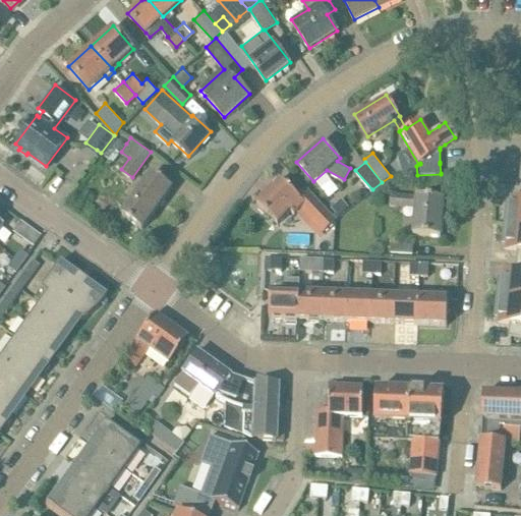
[(141,227),(172,184),(152,169),(121,212),(141,227)]
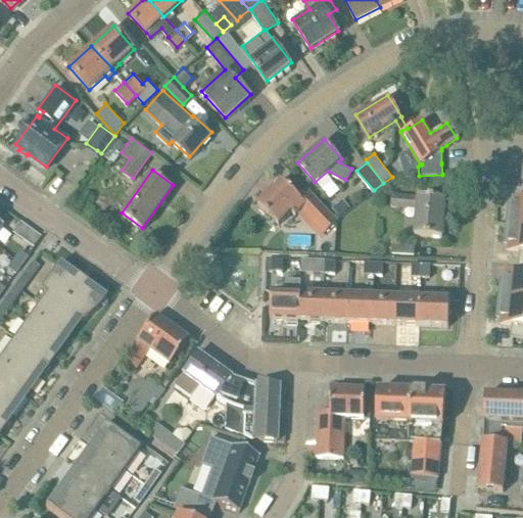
[(281,177),(257,201),(259,203),(257,205),(263,212),(265,209),(279,223),(291,209),(295,214),(298,212),(320,234),(324,230),(335,219),(336,219),(336,218),(319,200),(315,195),(306,203),(298,194),(281,177)]
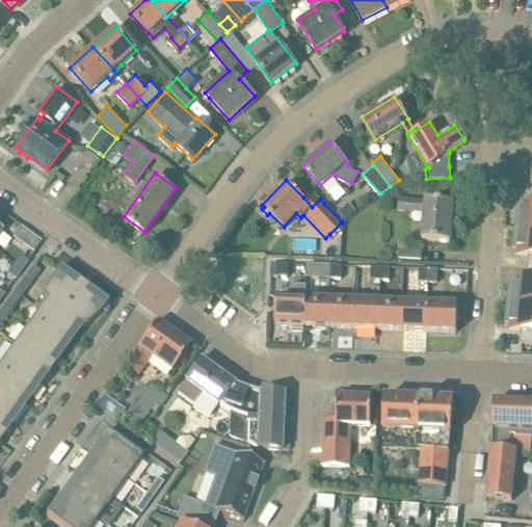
[(450,240),(453,200),(423,198),(398,194),(397,208),(422,210),(420,237),(450,240)]
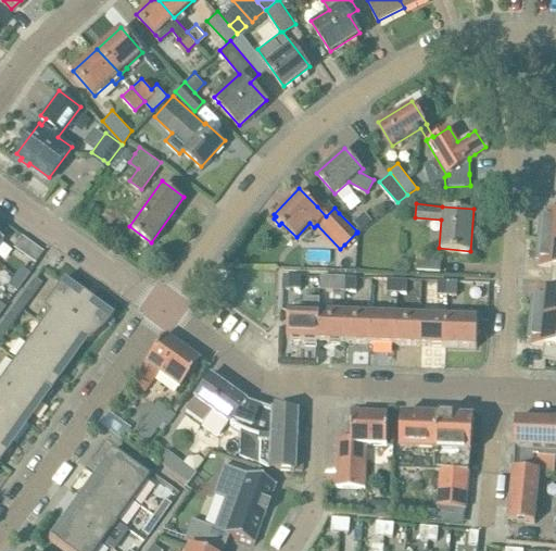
[(539,236),(555,237),(555,210),(546,209),(545,215),(541,215),(539,234),(539,235),(539,236)]
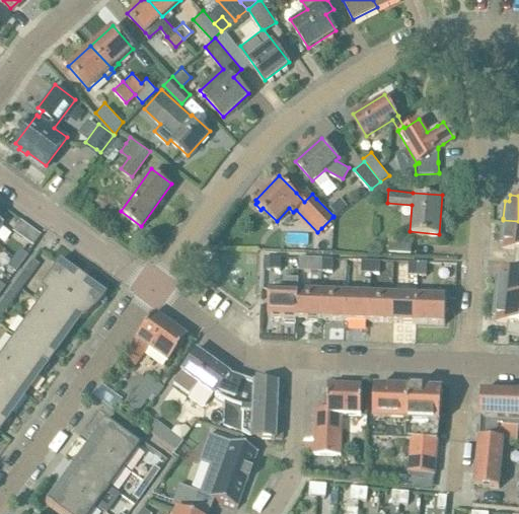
[(518,258),(518,221),(503,220),(502,220),(502,221),(503,221),(501,238),(505,239),(504,245),(516,246),(515,258),(518,258)]
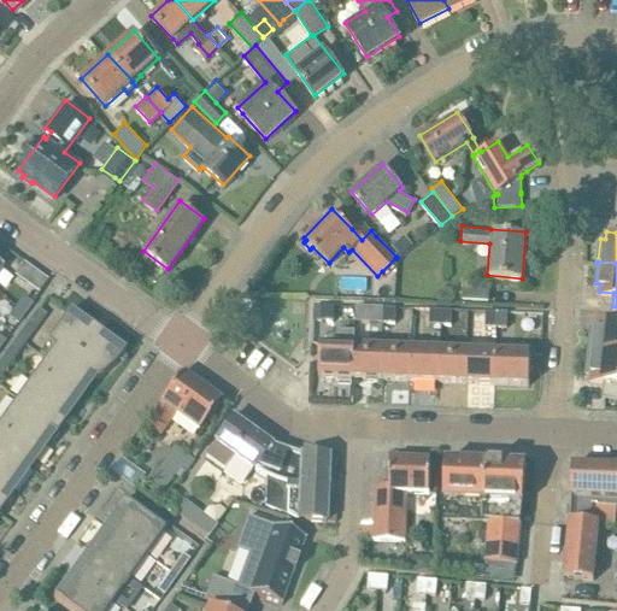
[(488,298),(489,285),(463,283),(462,295),(488,298)]
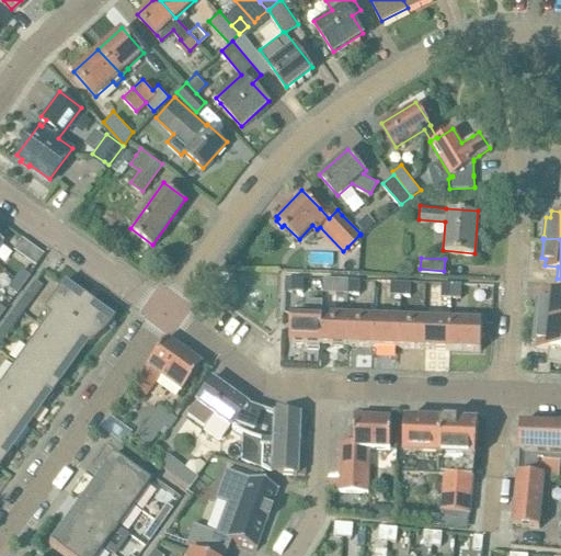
[(19,264),(12,274),(21,280),(27,270),(19,264)]
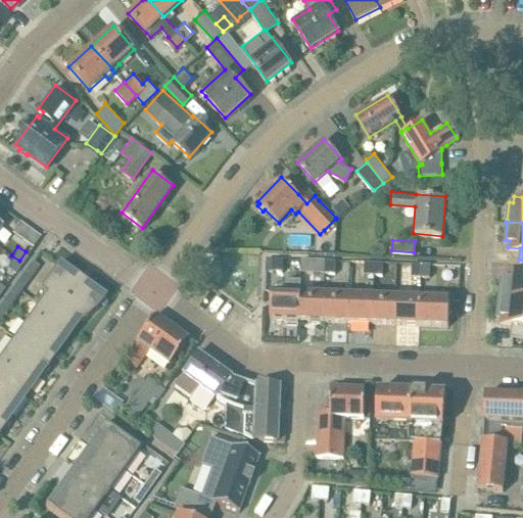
[(283,269),(283,255),(272,254),(271,268),(283,269)]
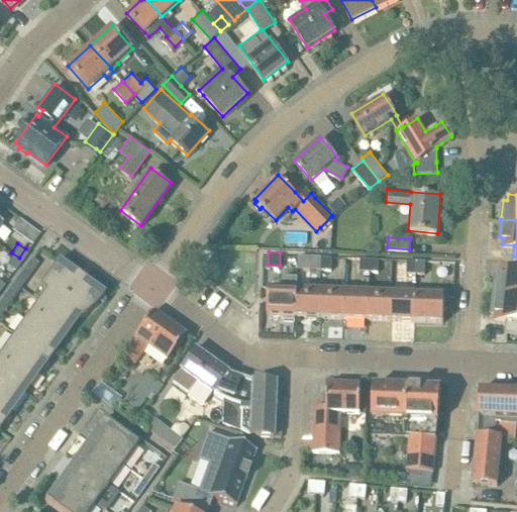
[(5,261),(13,266),(19,258),(11,252),(5,261)]
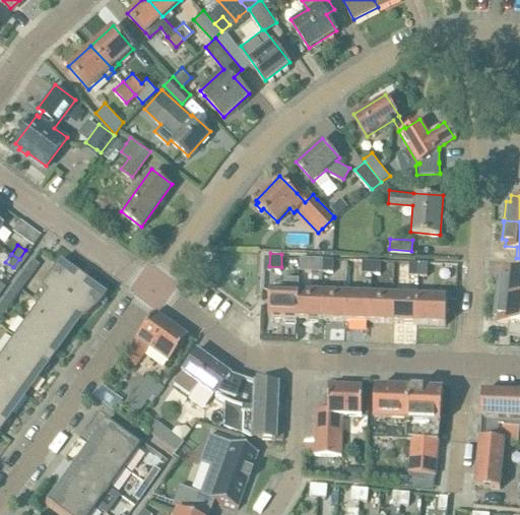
[(321,269),(322,256),(310,255),(310,256),(310,269),(321,269)]
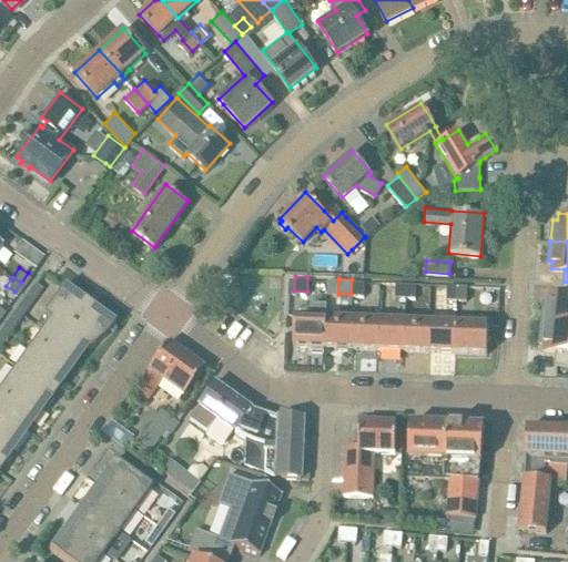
[(326,279),(326,293),(338,294),(338,279),(326,279)]
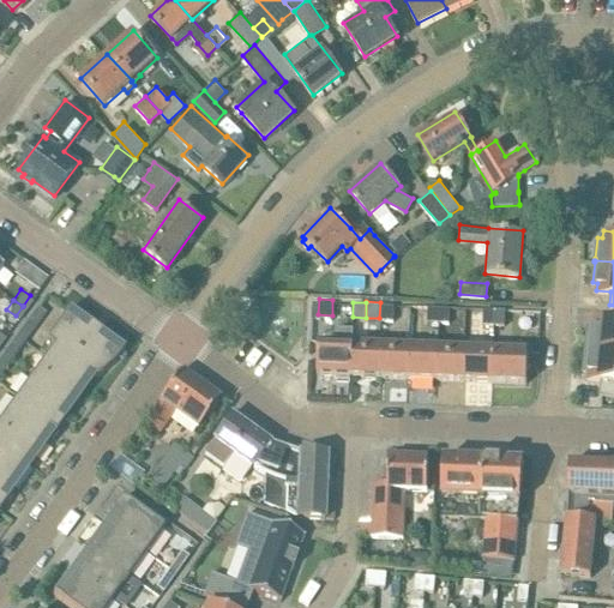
[(380,302),(379,318),(393,318),(393,302),(380,302)]
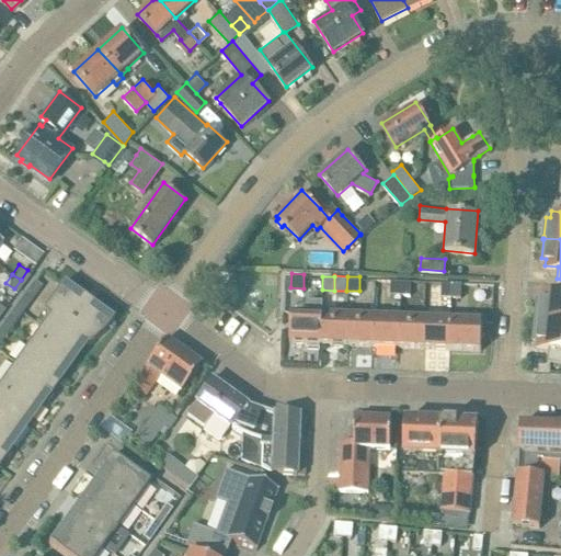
[(0,338),(41,283),(34,278),(0,324),(0,338)]
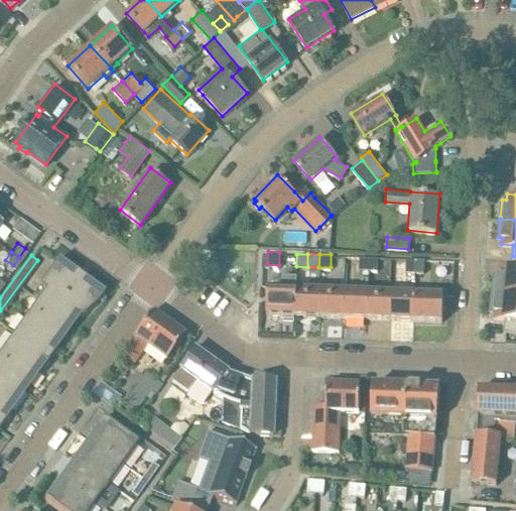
[(368,269),(369,255),(359,255),(359,268),(368,269)]
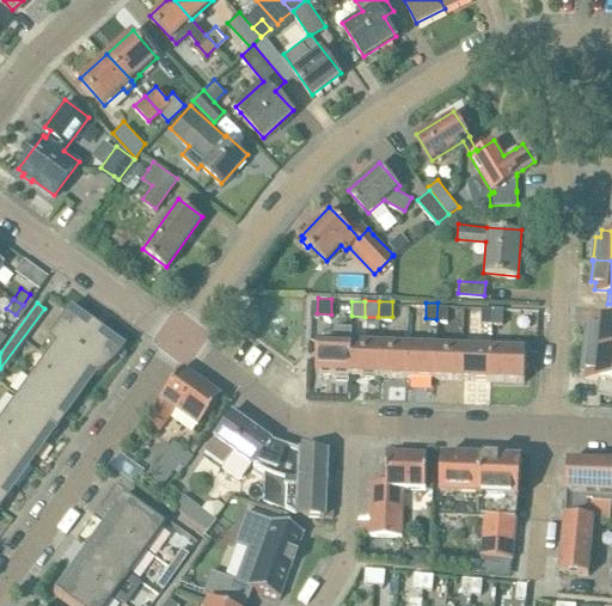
[(438,303),(436,319),(447,319),(448,304),(438,303)]
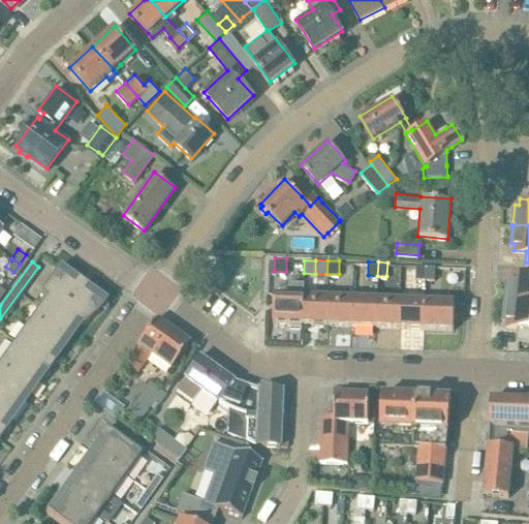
[(44,296),(79,319),(82,321),(82,322),(88,318),(93,313),(98,308),(102,303),(106,297),(105,297),(103,299),(85,286),(87,283),(76,276),(75,279),(58,267),(60,264),(59,263),(38,291),(44,296)]
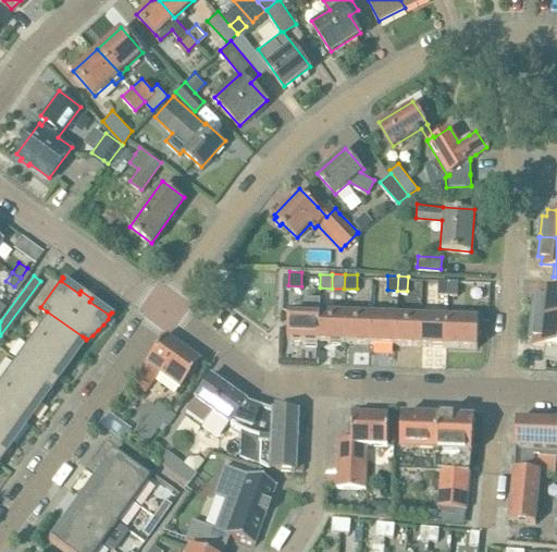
[(556,277),(553,277),(552,290),(539,287),(537,295),(533,294),(531,313),(531,314),(531,315),(556,317),(556,277)]
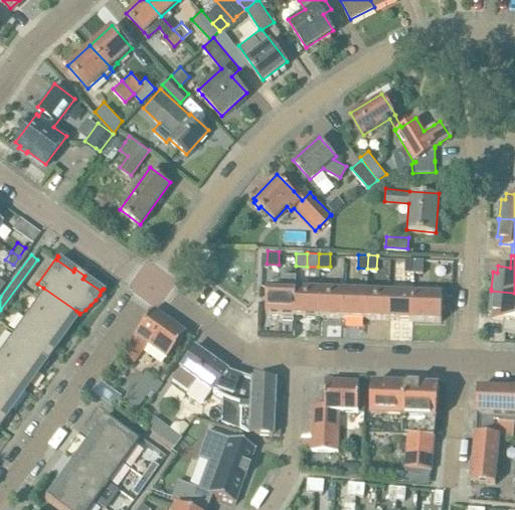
[(413,271),(414,257),(405,257),(404,270),(413,271)]
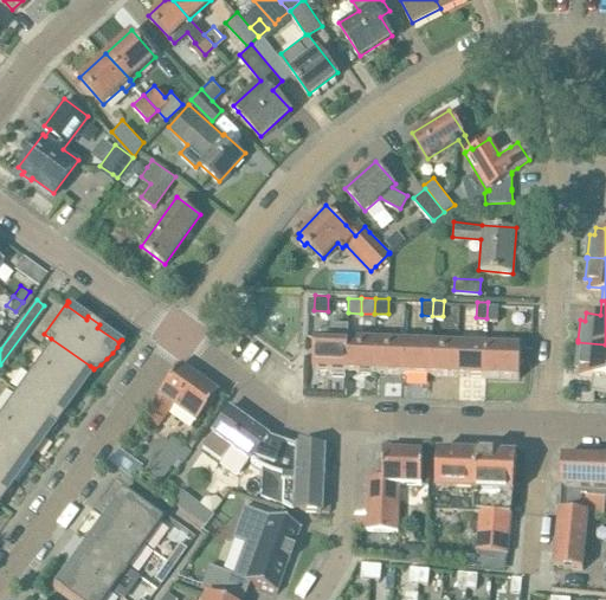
[(488,302),(487,318),(497,318),(498,303),(488,302)]
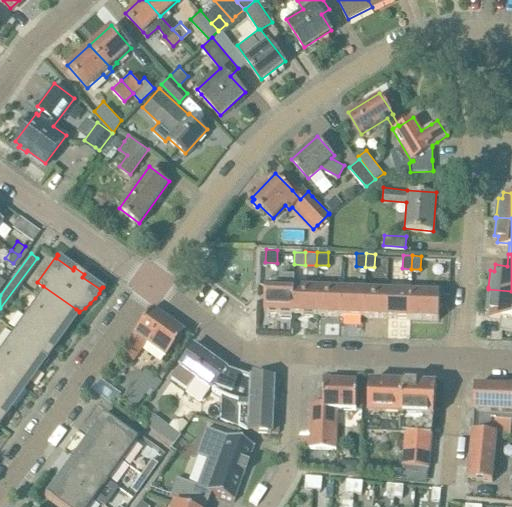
[(314,312),(315,286),(306,285),(306,278),(296,278),(296,285),(290,284),(289,311),(314,312)]
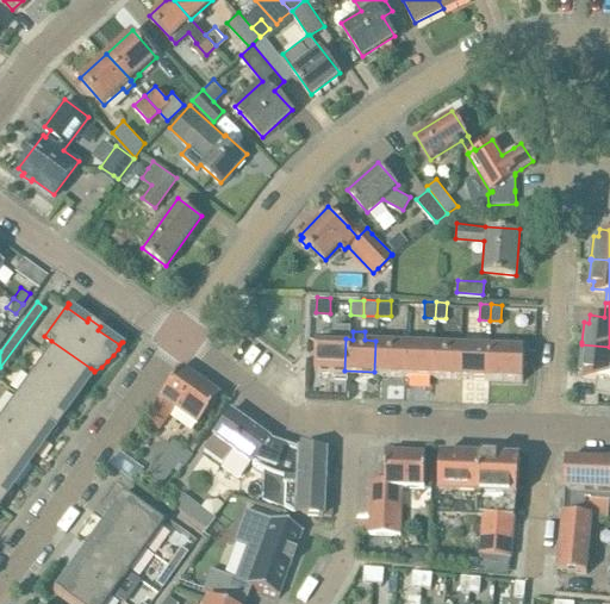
[(344,371),(346,338),(316,337),(315,369),(344,371)]
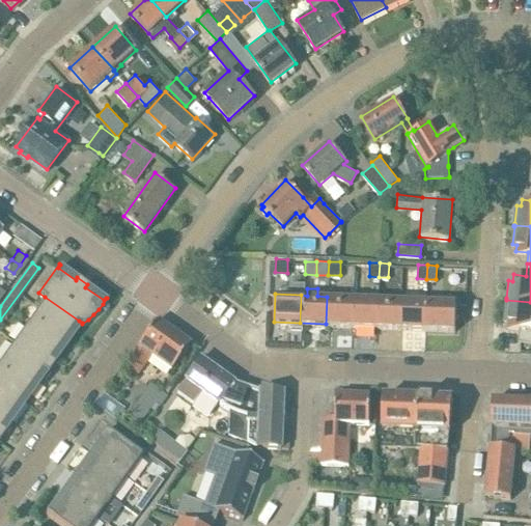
[(51,360),(79,321),(45,297),(14,340),(51,366),(54,362),(51,360)]
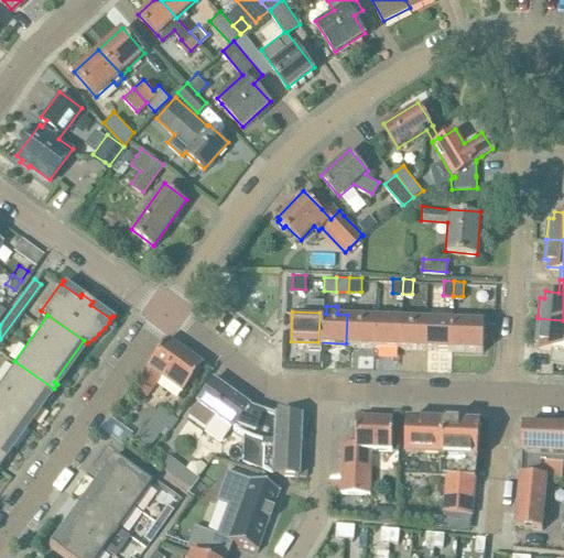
[(373,345),(375,316),(347,315),(346,343),(373,345)]
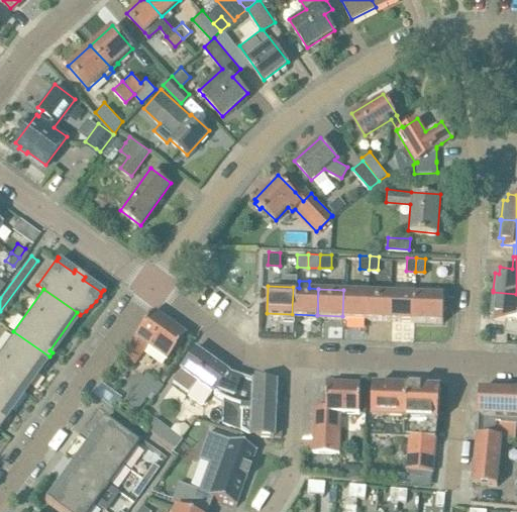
[(368,317),(369,291),(343,290),(342,316),(368,317)]
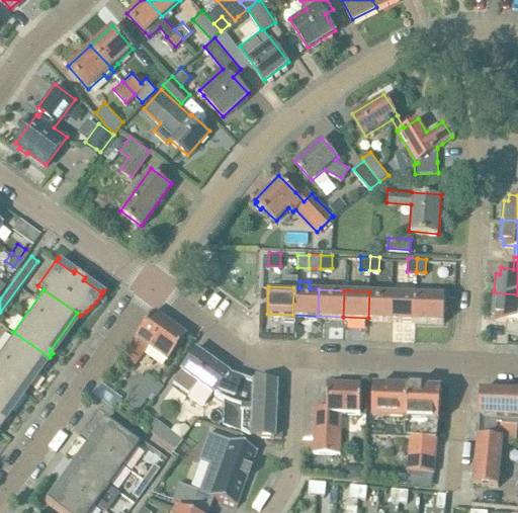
[(394,319),(395,292),(369,291),(368,318),(394,319)]
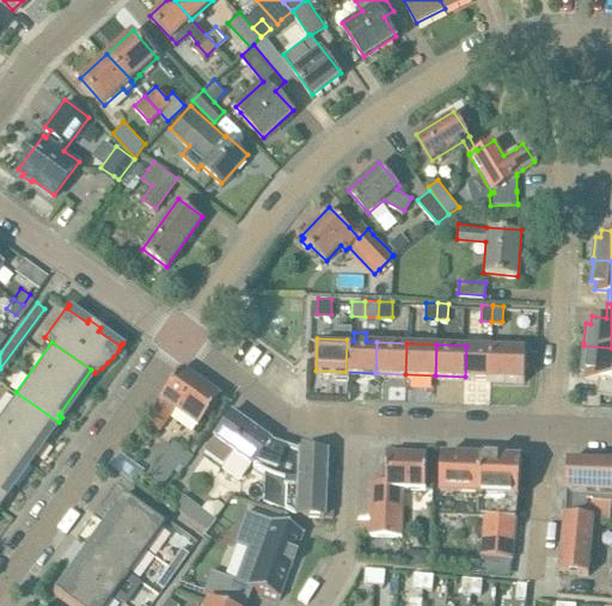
[(495,378),(496,347),(466,346),(465,377),(495,378)]
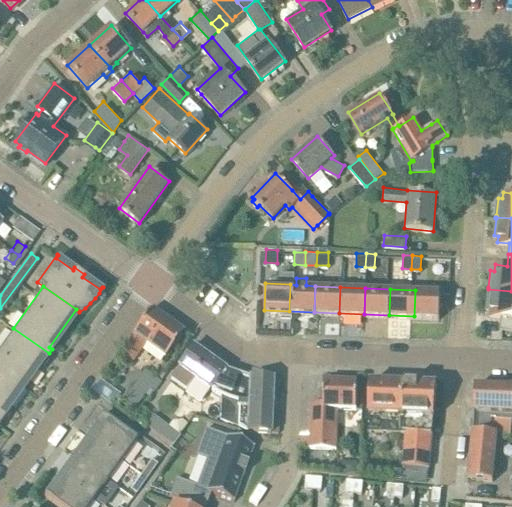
[(511,328),(511,291),(488,289),(488,290),(486,307),(490,308),(489,314),(501,316),(500,328),(511,328)]
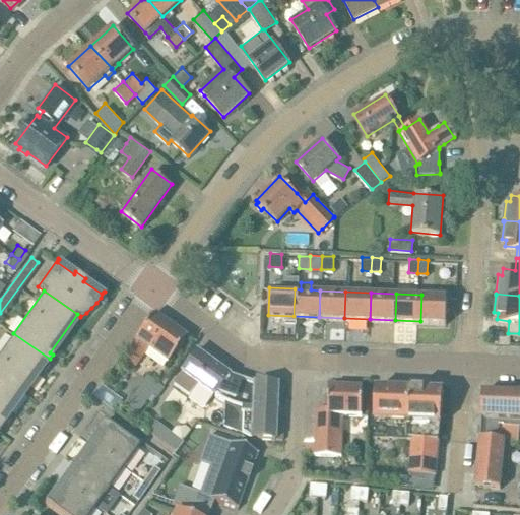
[(421,295),(420,321),(446,322),(447,296),(421,295)]
